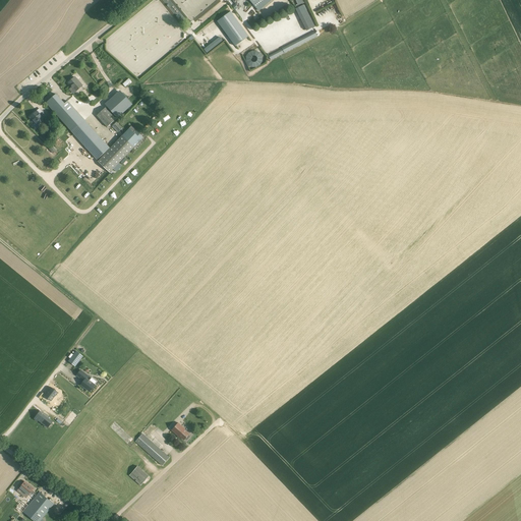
[(249,0),(258,11),(272,0),(249,0)]
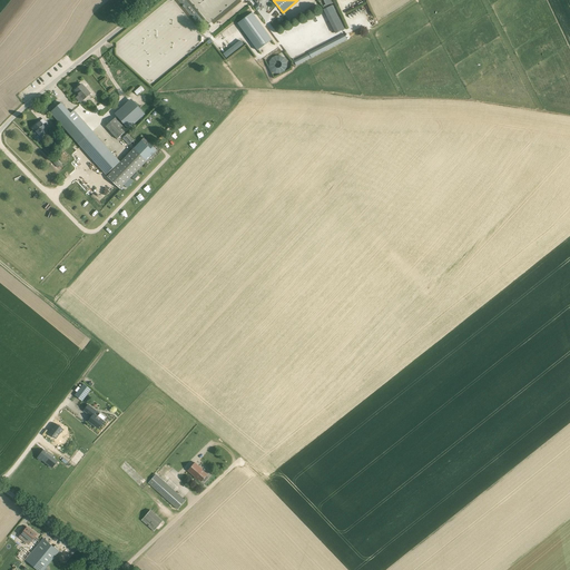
[(332,6),(324,9),(336,32),(344,28),(335,11),(337,10),(334,5),(332,6)]
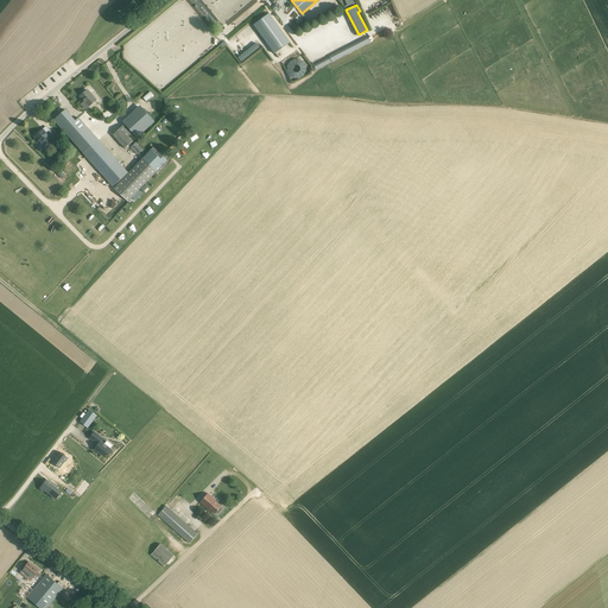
[(255,24),(253,25),(274,54),(290,43),(278,26),(268,13),(255,24)]
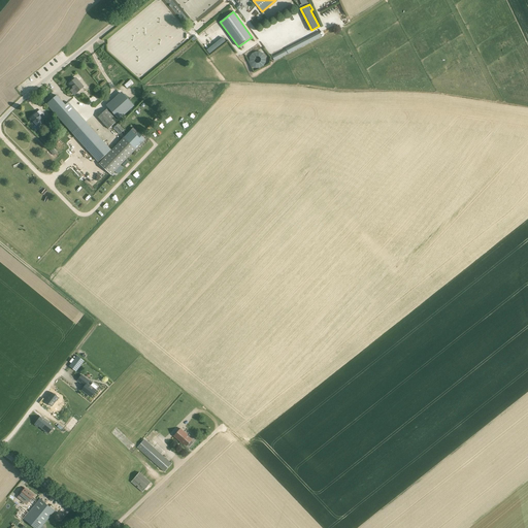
[(319,32),(286,50),(288,54),(321,36),(319,32)]
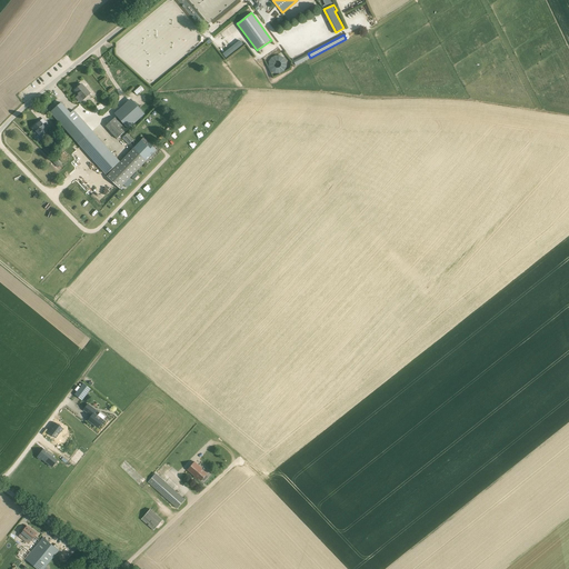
[(308,55),(293,61),(296,66),(309,58),(308,55)]
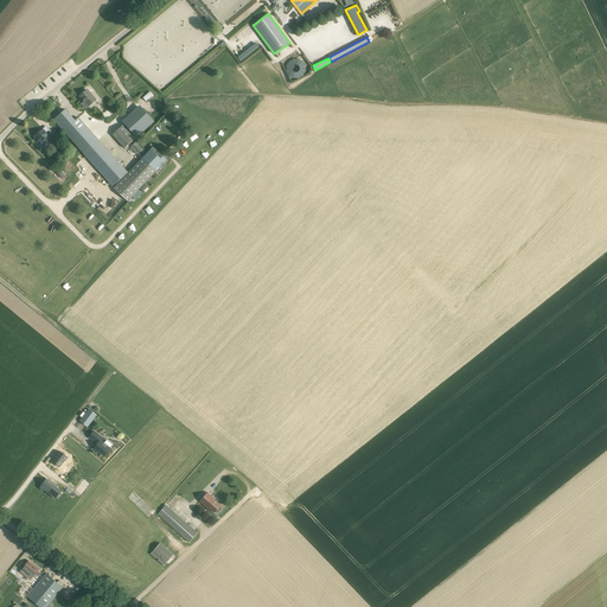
[(304,77),(304,59),(286,59),(286,77),(304,77)]
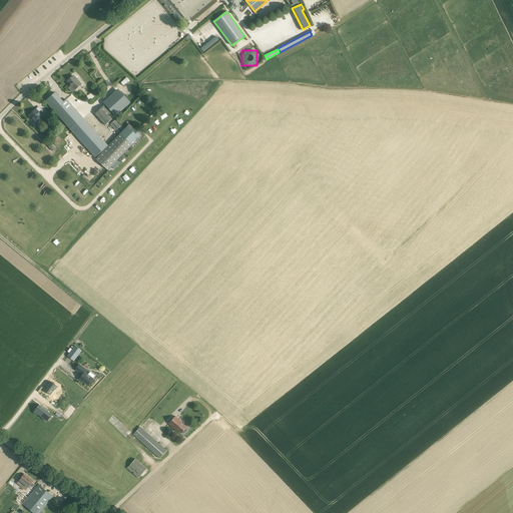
[(81,84),(74,76),(68,81),(71,85),(69,88),(72,92),(81,84)]
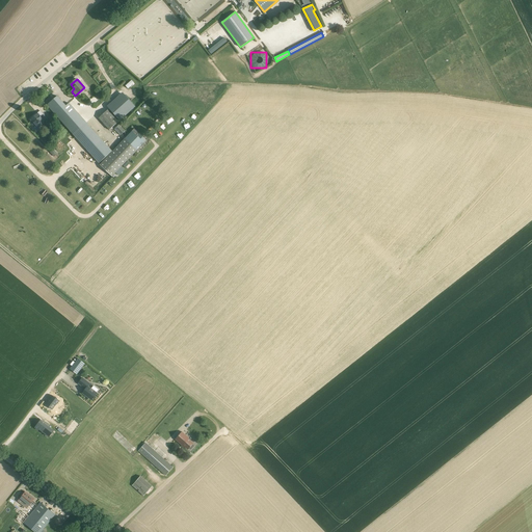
[(100,100),(105,96),(101,91),(96,95),(100,100)]
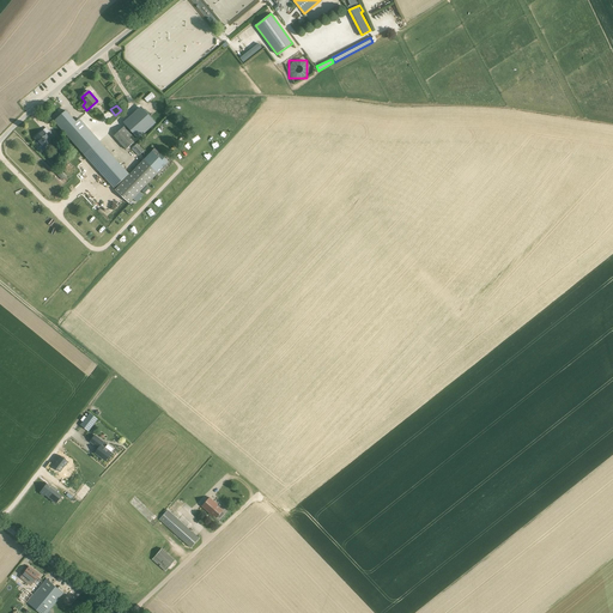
[(79,119),(77,121),(73,117),(72,119),(71,117),(70,116),(71,115),(68,113),(66,110),(55,121),(65,132),(114,188),(129,174),(79,119)]
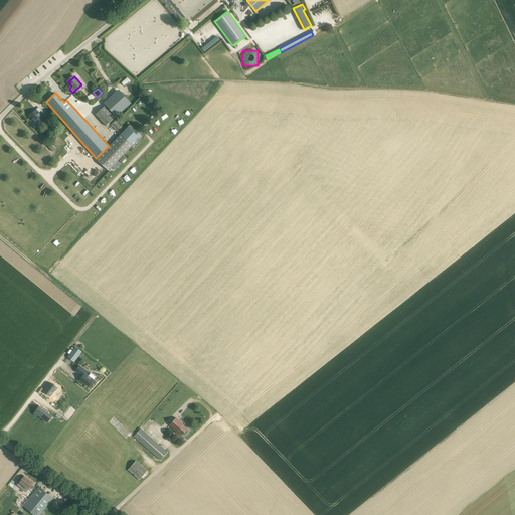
[(131,104),(121,93),(106,106),(116,117),(131,104)]
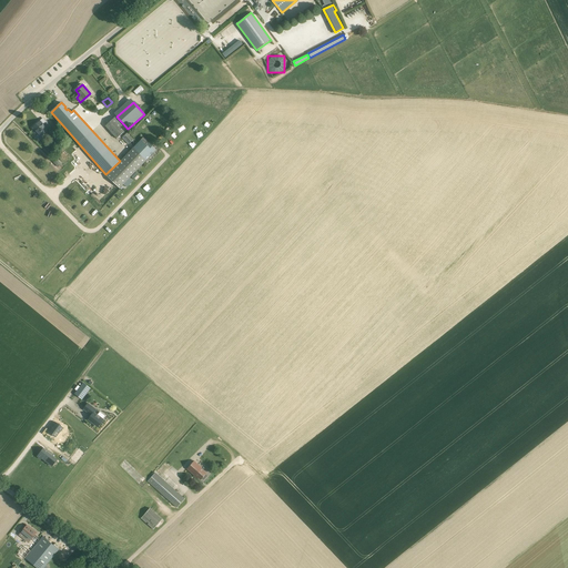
[(52,129),(44,119),(33,128),(36,131),(33,133),(39,140),(52,129)]
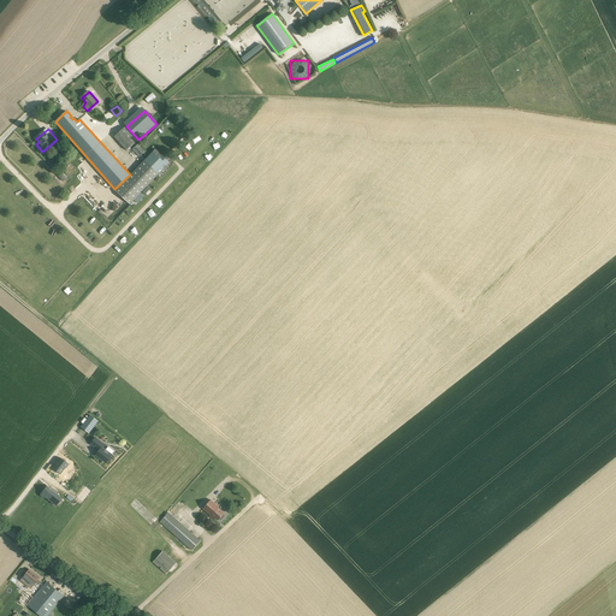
[(125,129),(116,138),(128,152),(138,142),(125,129)]
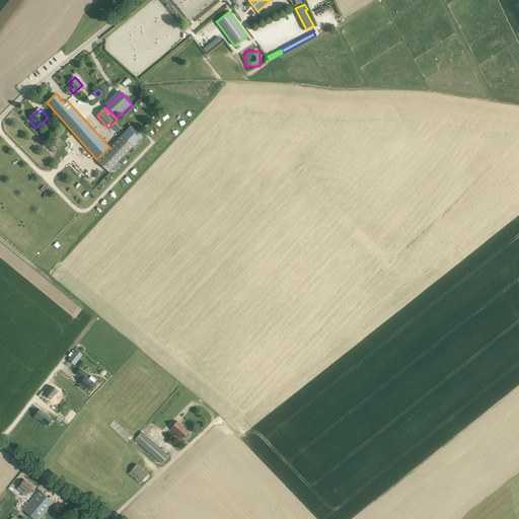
[(123,129),(117,123),(113,126),(119,132),(123,129)]
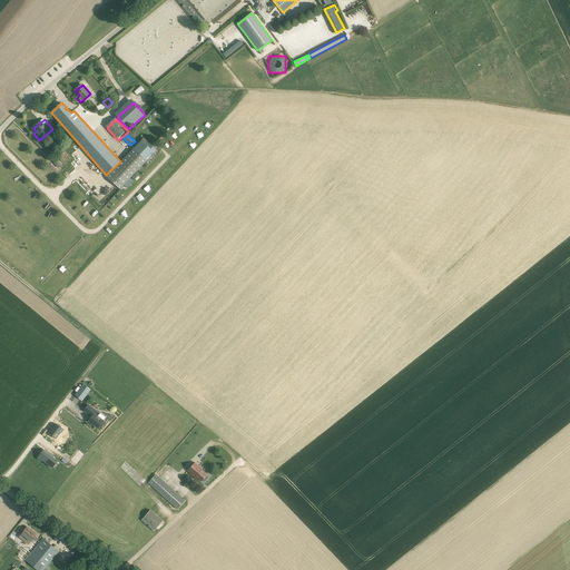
[(138,144),(108,176),(120,188),(155,153),(153,150),(143,140),(138,144)]
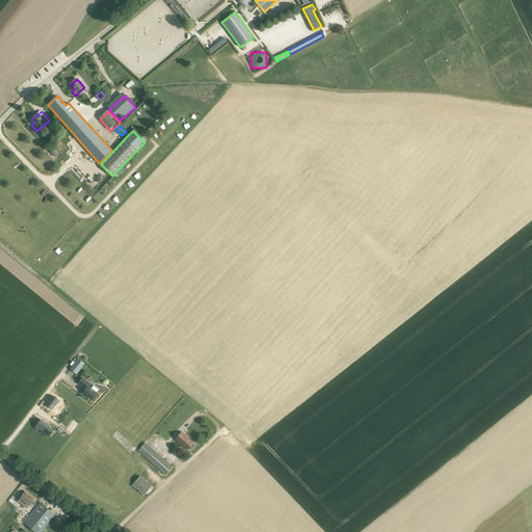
[(162,155),(167,150),(163,147),(158,152),(162,155)]
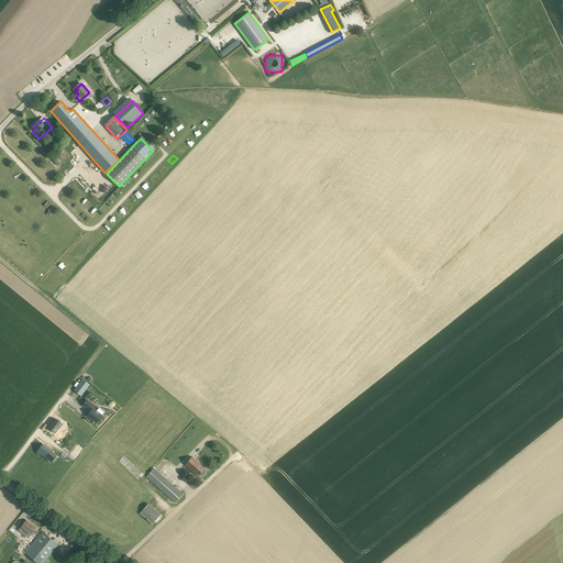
[(58,166),(62,164),(54,156),(51,158),(58,166)]
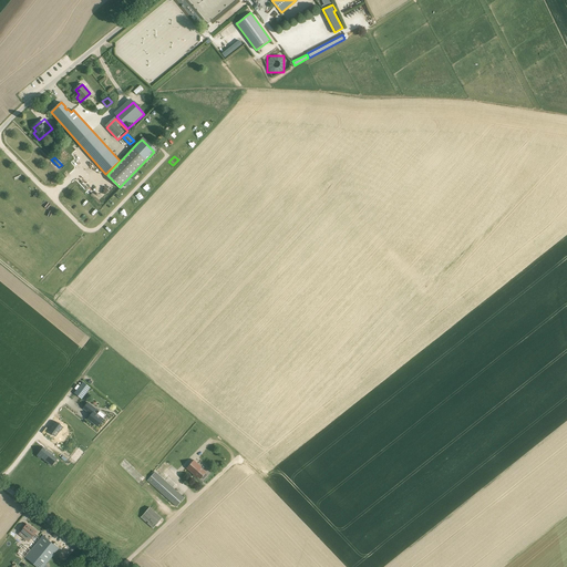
[(82,382),(74,393),(82,399),(90,388),(82,382)]
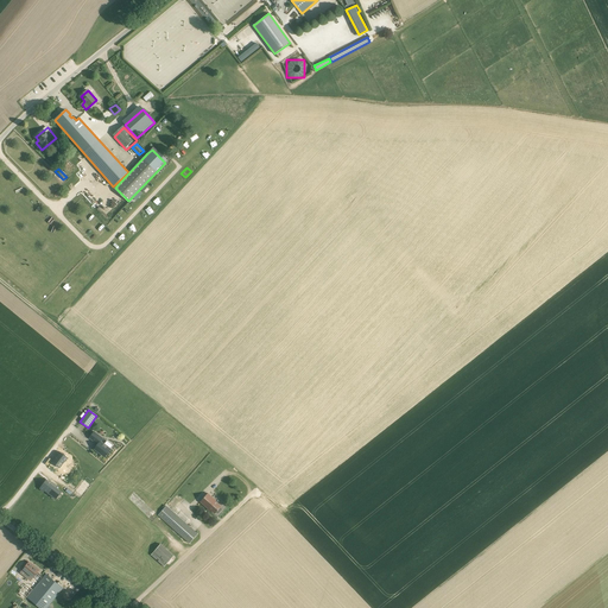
[(89,438),(97,445),(94,449),(105,457),(112,449),(101,442),(103,438),(94,432),(89,438)]
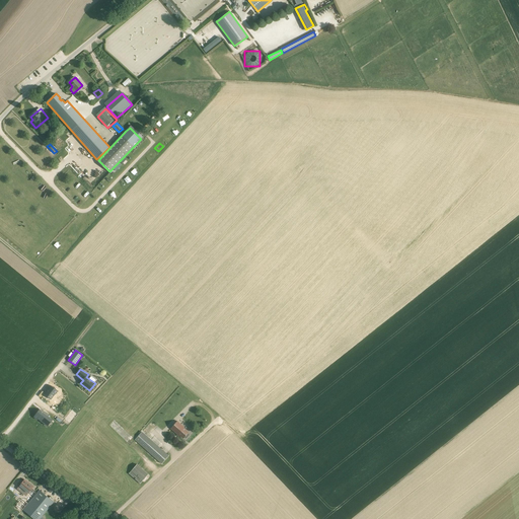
[(52,385),(45,394),(51,400),(58,391),(52,385)]
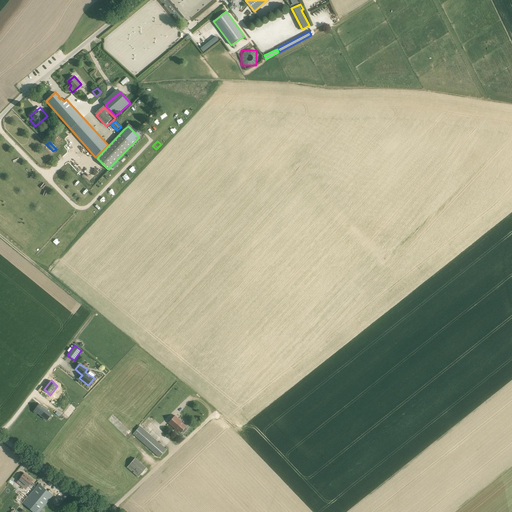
[(39,413),(45,418),(50,413),(46,410),(47,409),(43,406),(43,407),(40,405),(35,412),(38,414),(39,413)]
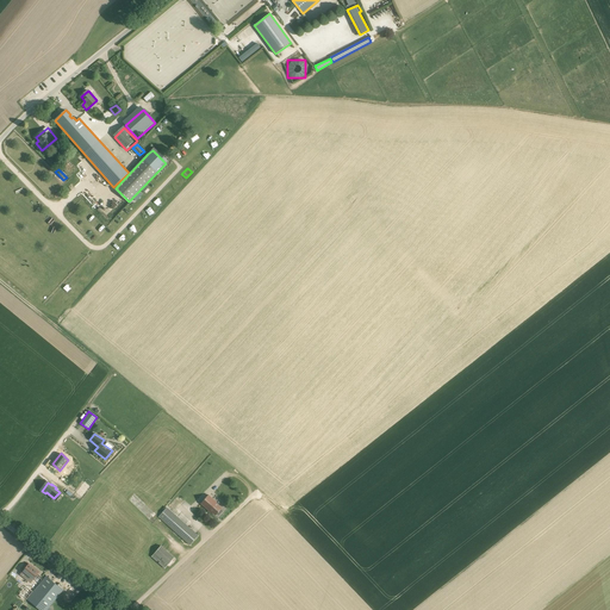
[(210,511),(210,510),(216,516),(217,515),(219,517),(224,511),(222,510),(222,508),(216,503),(217,502),(209,496),(201,504),(210,511)]
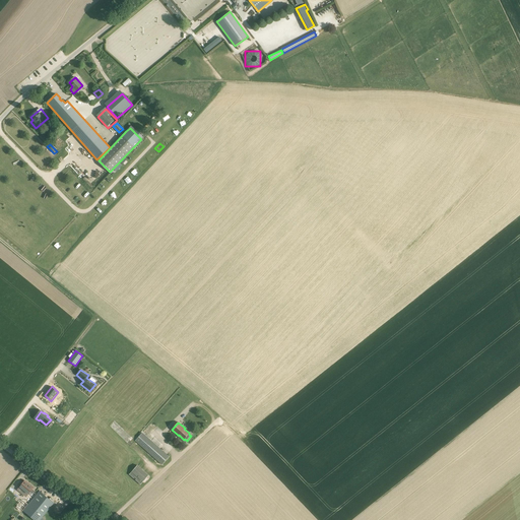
[(155,445),(148,453),(161,465),(170,456),(161,450),(155,445)]
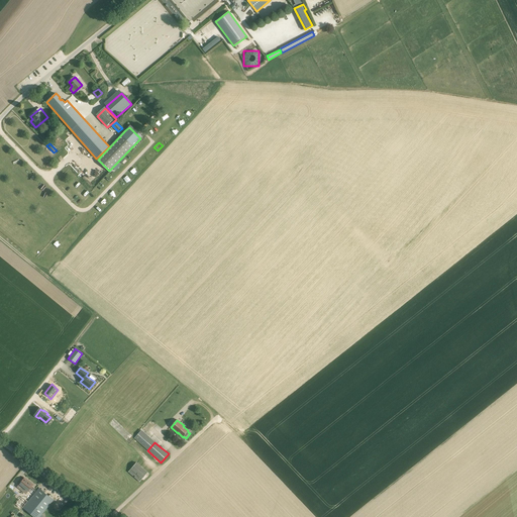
[(128,473),(139,482),(147,473),(136,462),(128,473)]
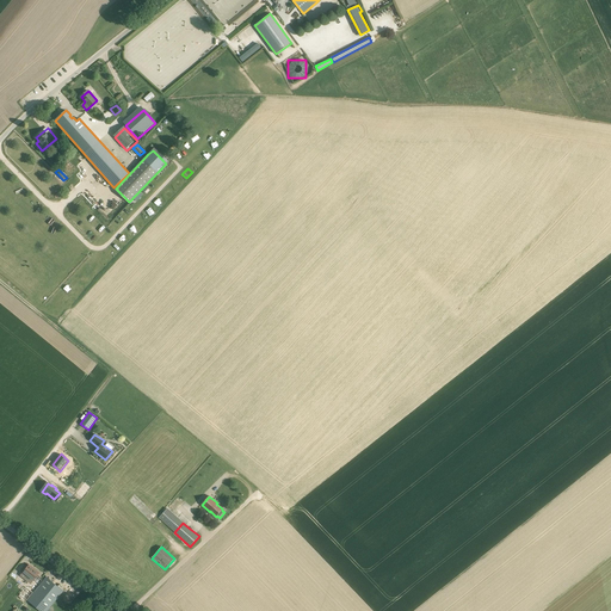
[(34,580),(39,573),(29,565),(20,576),(25,580),(28,576),(34,580)]
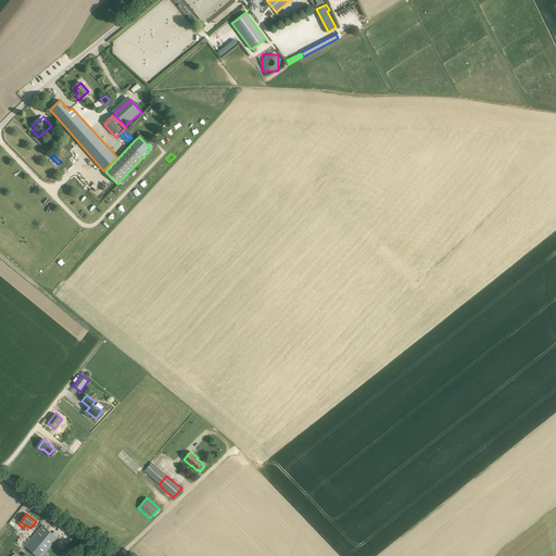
[(24,536),(20,542),(25,547),(36,555),(41,555),(45,553),(47,551),(54,541),(57,539),(58,538),(41,525),(32,538),(28,541),(24,536)]
